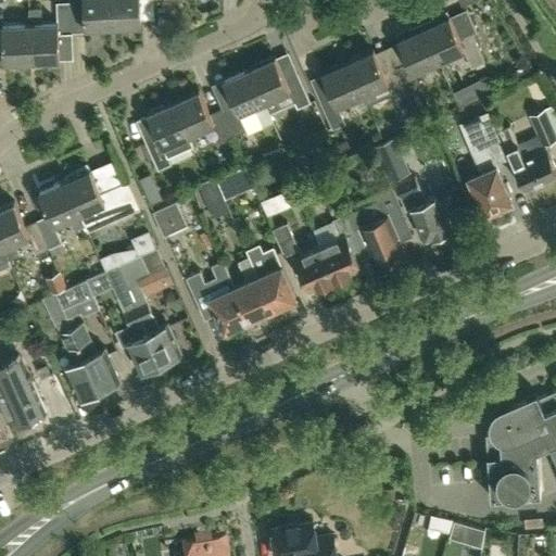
[(70,0),(71,2),(72,33),(86,32),(86,27),(112,25),(111,0),(70,0)]
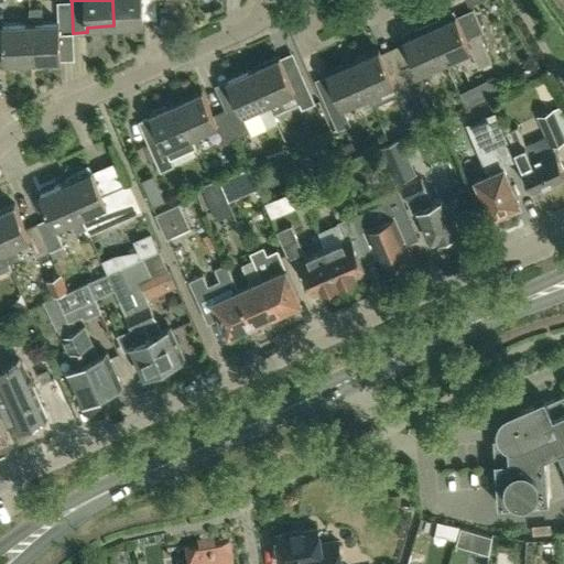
[(112,0),(114,25),(142,24),(141,0),(112,0)]
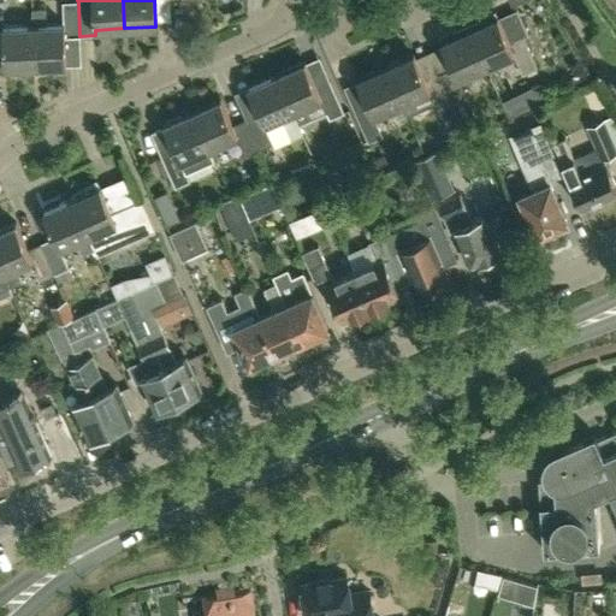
[(33,9),(34,25),(35,67),(65,66),(64,36),(80,36),(78,3),(63,3),(64,24),(46,25),(45,9),(33,9)]
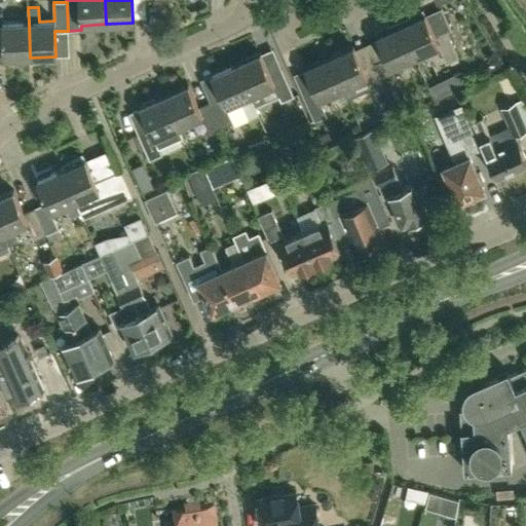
[(400,25),(414,58),(439,46),(446,63),(457,58),(446,32),(450,30),(440,8),(425,15),(424,14),(400,25)]
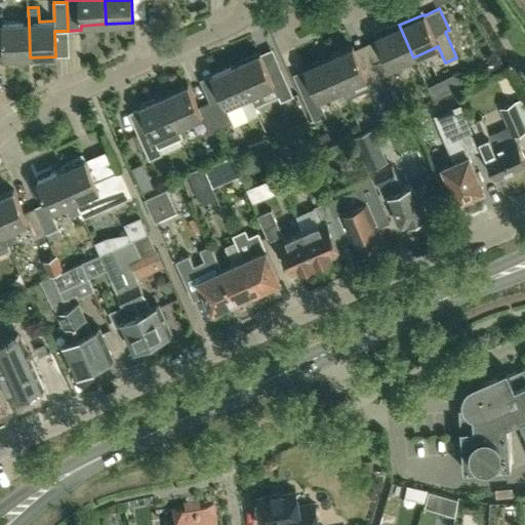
[(4,58),(30,57),(29,22),(3,23),(3,13),(0,13),(0,62),(5,62),(4,58)]
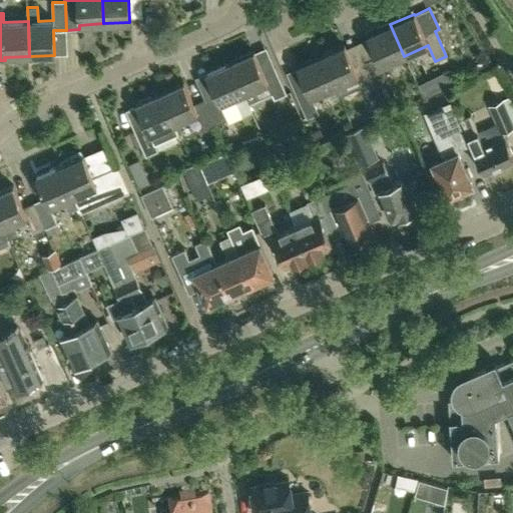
[(404,56),(390,24),(367,35),(377,56),(365,61),(377,87),(386,107),(397,102),(389,82),(382,66),(404,56)]
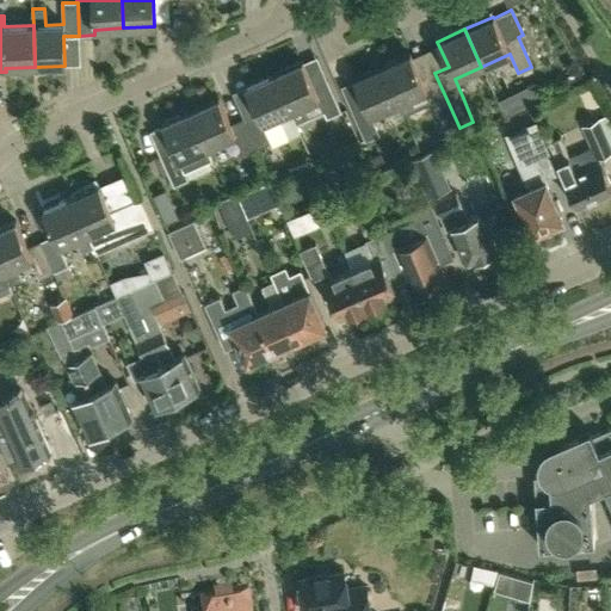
[(382,66),(397,103),(402,115),(414,110),(409,98),(426,91),(436,110),(445,134),(460,128),(449,104),(434,73),(423,79),(411,53),(382,66)]
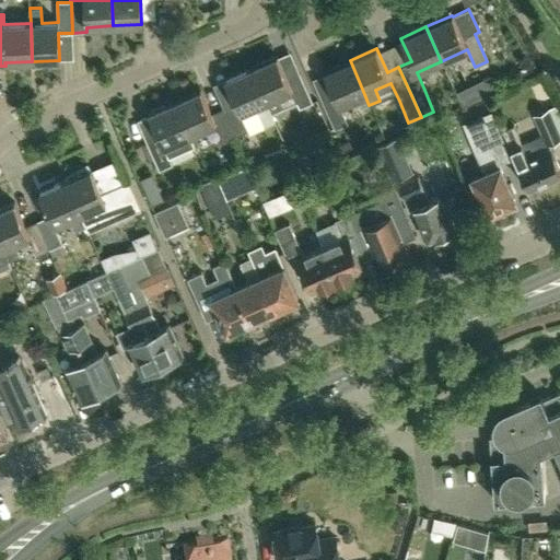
[(251,68),(266,103),(291,92),(299,109),(311,104),(299,76),(286,81),(276,58),(251,68)]
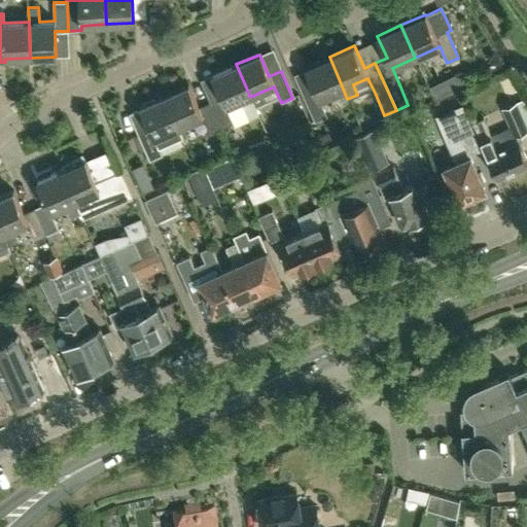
[(347,99),(343,89),(329,57),(305,67),(315,90),(303,95),(315,123),(326,117),(319,100),(335,93),(340,102),(347,99)]
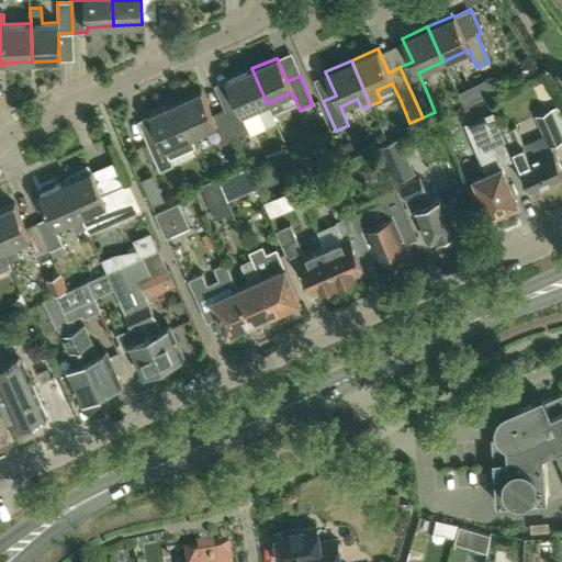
[(267,103),(251,68),(226,79),(237,103),(224,110),(236,137),(249,132),(244,121),(259,114),(266,127),(276,123),(267,103)]
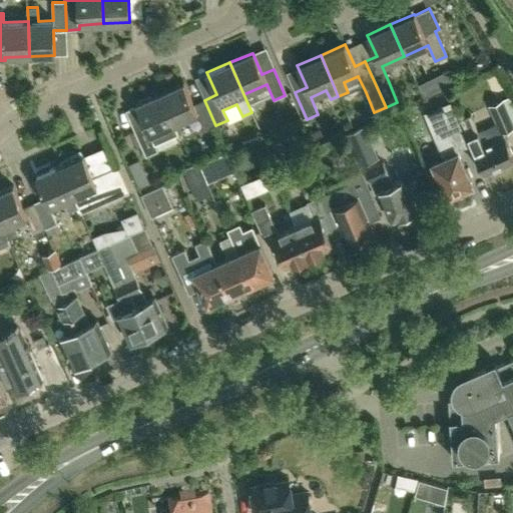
[(449,69),(440,73),(446,86),(456,81),(449,69)]
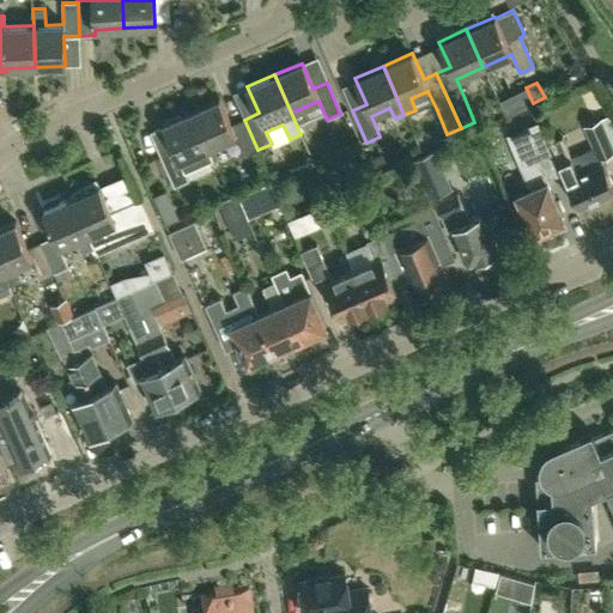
[(258,150),(244,120),(231,125),(220,98),(190,111),(206,149),(236,137),(244,156),(258,150)]
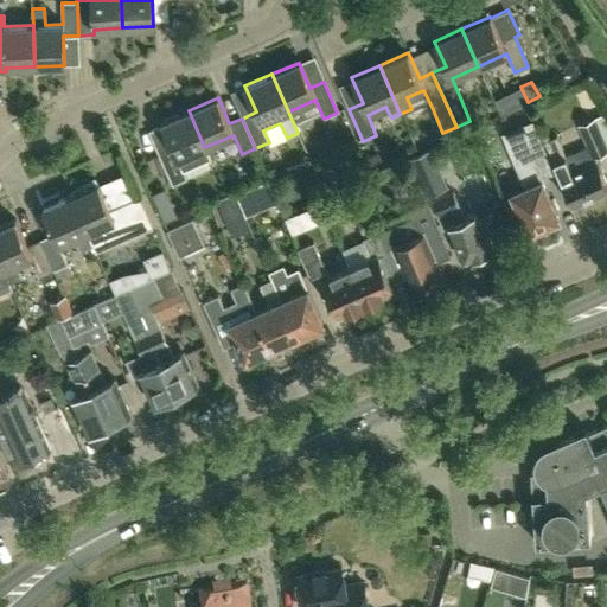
[(210,159),(204,147),(189,110),(161,122),(173,148),(159,154),(173,184),(187,178),(184,170),(210,159)]
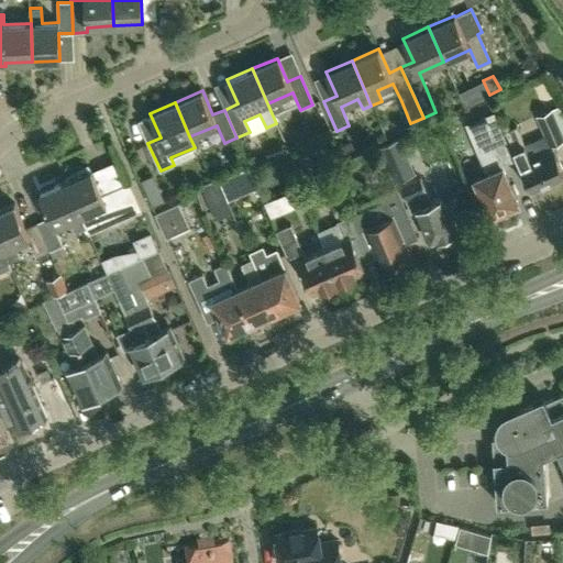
[(517,125),(506,131),(512,146),(514,148),(512,148),(530,190),(562,176),(562,169),(553,148),(551,150),(550,145),(562,140),(562,129),(554,108),(536,116),(544,138),(525,146),(523,144),(525,144),(517,125)]
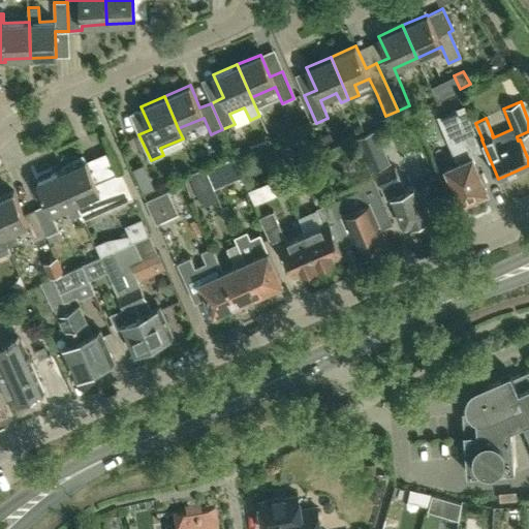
[(446,138),(457,163),(445,167),(461,203),(487,191),(472,157),(484,152),(464,105),(450,111),(460,132),(446,138)]
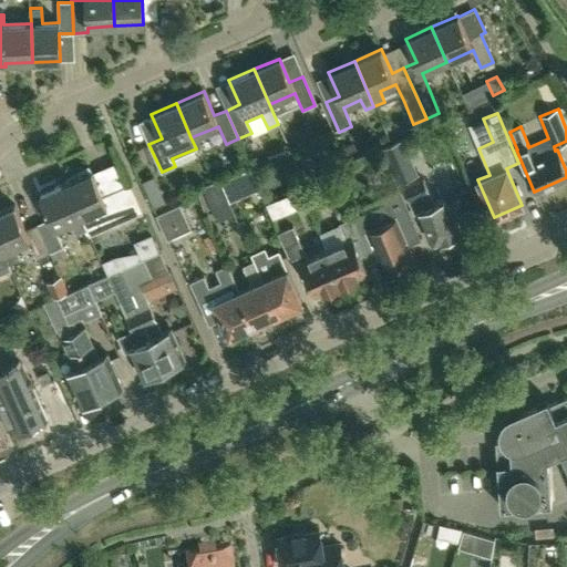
[(401,138),(380,146),(398,184),(416,175),(401,138)]
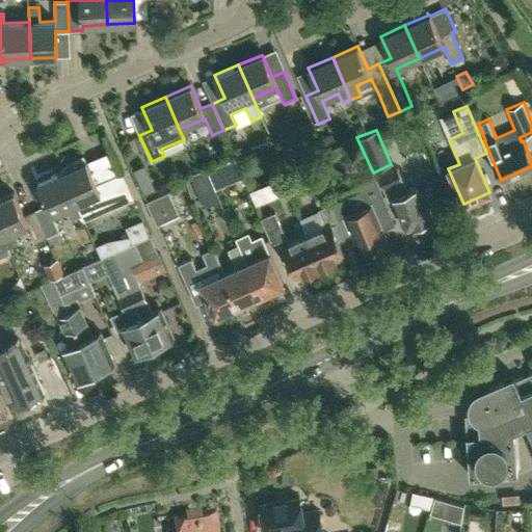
[(96,183),(86,161),(84,156),(70,162),(72,167),(60,171),(75,204),(76,203),(83,220),(133,198),(122,173),(96,183)]
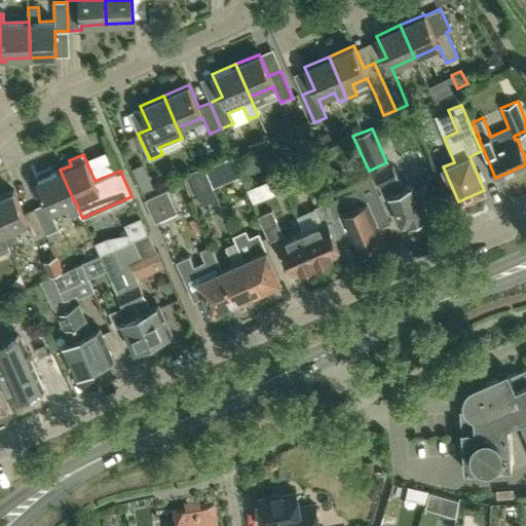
[(240,176),(232,156),(204,168),(213,187),(240,176)]
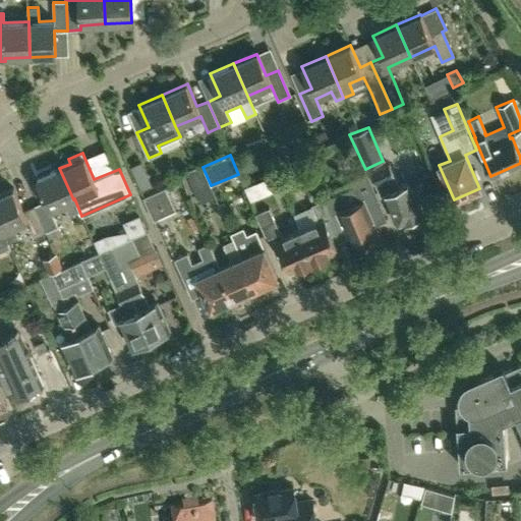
[(151,184),(139,160),(128,164),(139,189),(151,184)]
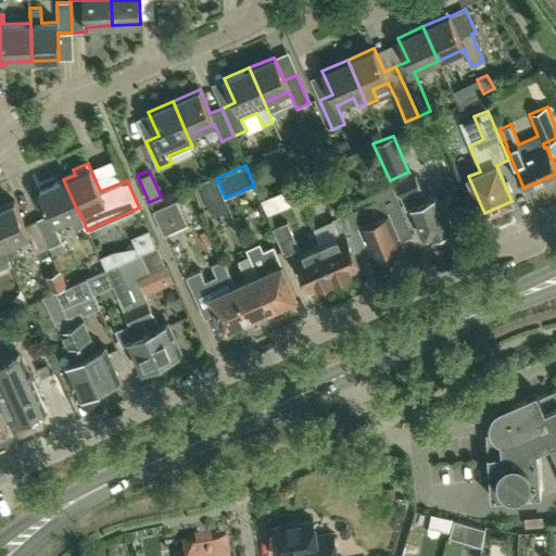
[(426,200),(415,174),(395,182),(405,209),(411,206),(424,238),(449,227),(436,196),(426,200)]
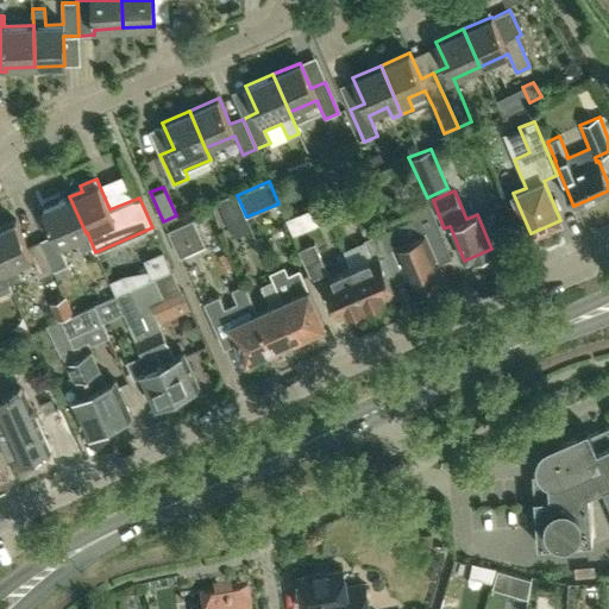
[(52,234),(39,240),(52,271),(54,270),(57,281),(73,274),(68,265),(58,245),(86,233),(69,196),(42,208),(52,234)]
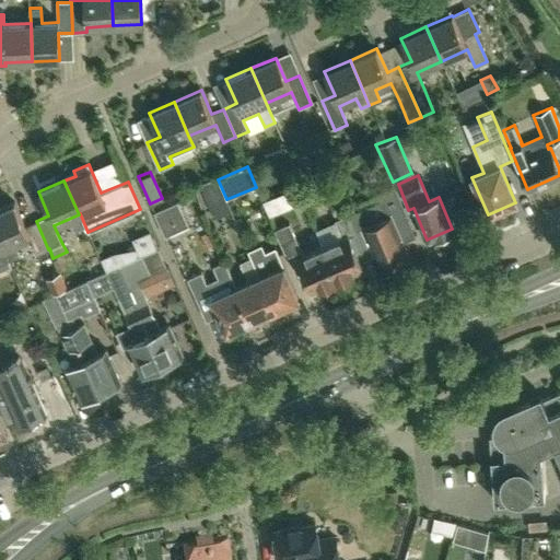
[(223,199),(216,182),(205,187),(211,206),(223,199)]
